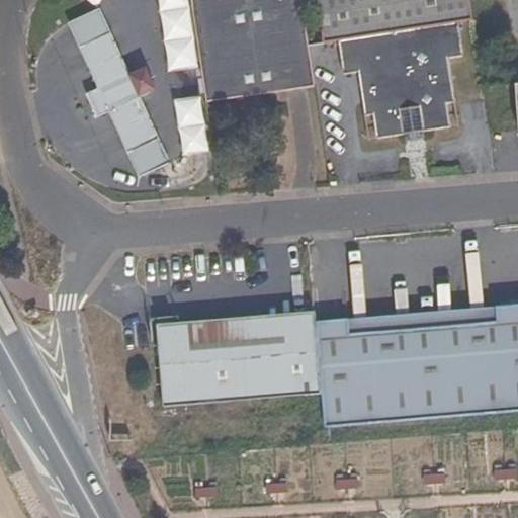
[(190,0),(206,102),(315,86),(309,48),(301,0),(190,0)]
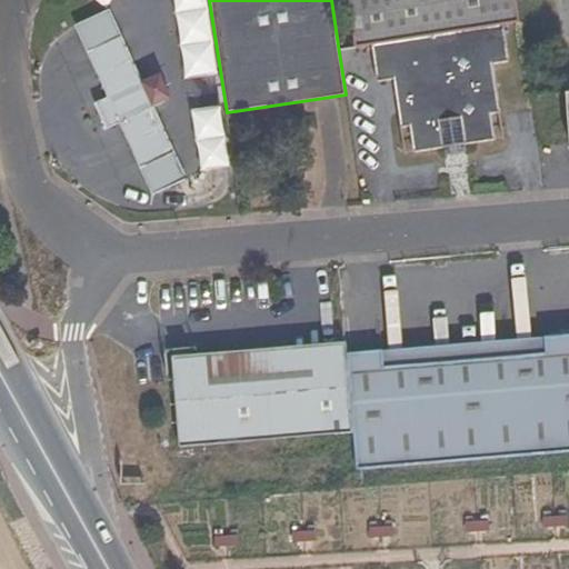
[(505,28),(521,26),(517,0),(347,0),(355,50),(371,48),(505,28)]
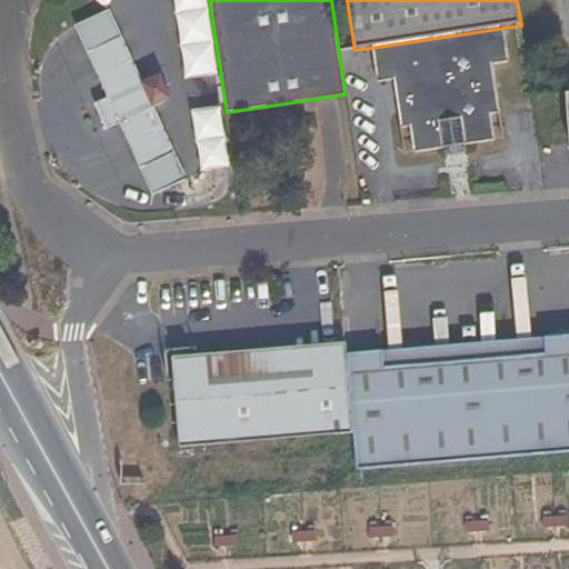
[(493,63),(510,61),(505,28),(371,48),(377,82),(393,80),(401,128),(410,127),(413,152),(443,148),(445,156),(465,153),(465,145),(495,140),(492,115),(501,112),(493,63)]
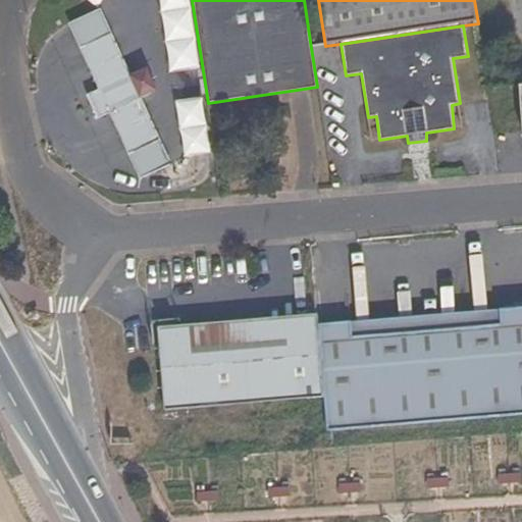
[(112,33),(81,47),(100,89),(132,74),(112,33)]
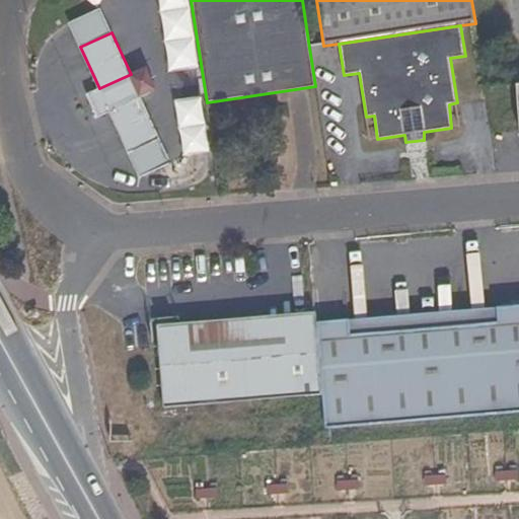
[(87,94),(97,118),(109,113),(141,97),(151,93),(155,84),(149,72),(141,70),(131,74),(99,88),(87,94)]
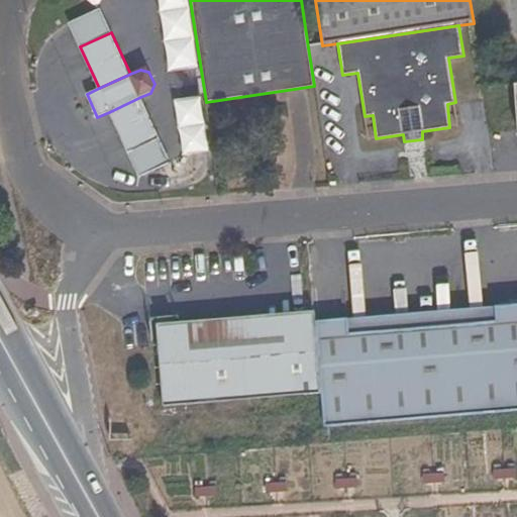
[(182,156),(209,150),(200,94),(173,99),(182,156)]
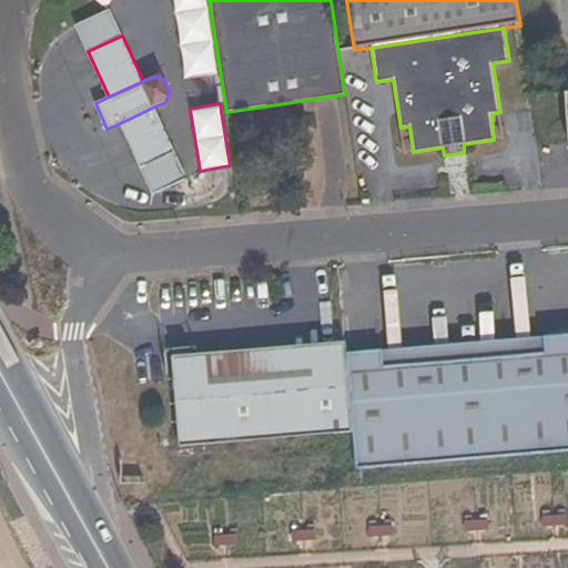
[(174,152),(154,107),(120,123),(140,169),(174,152)]
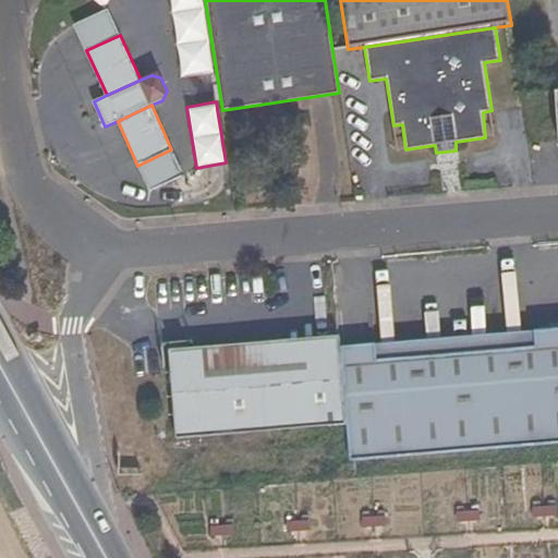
[(341,344),(348,425),(350,457),(405,453),(550,443),(557,441),(557,327),(536,329),(537,346),(377,358),(376,342),(341,344)]
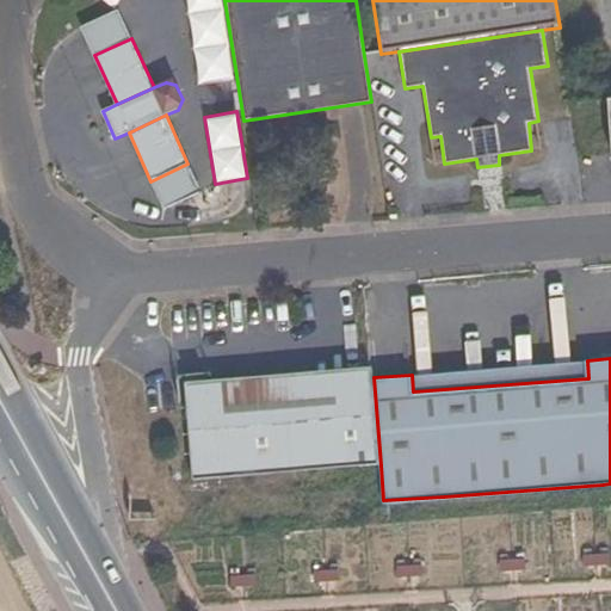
[(184,383),(192,481),(381,466),(374,377),(372,368),(184,383)]
